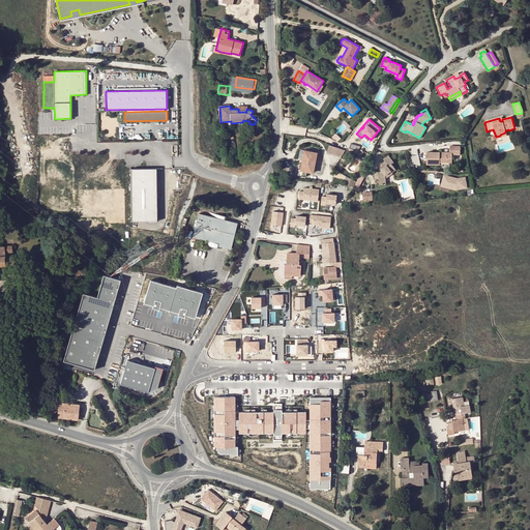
[(334,147),(329,145),(327,152),(341,156),(345,150),(337,148),(337,147),(334,147)]
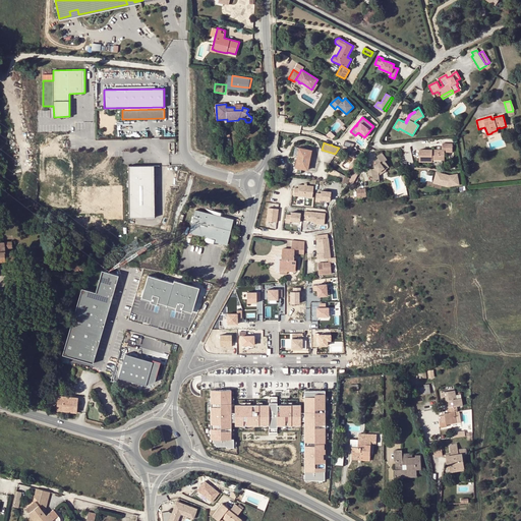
[(419,150),(419,162),(432,162),(432,160),(445,160),(445,152),(453,152),(453,143),(442,143),(442,150),(419,150)]
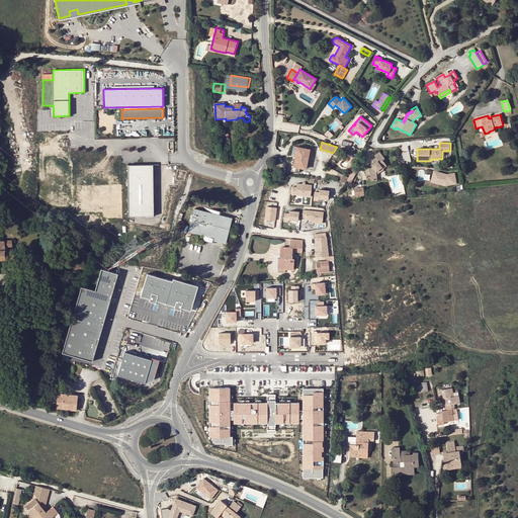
[(305,149),(298,148),(296,156),(294,156),(291,171),(298,172),(299,167),(306,168),(310,152),(305,151),(305,149)]
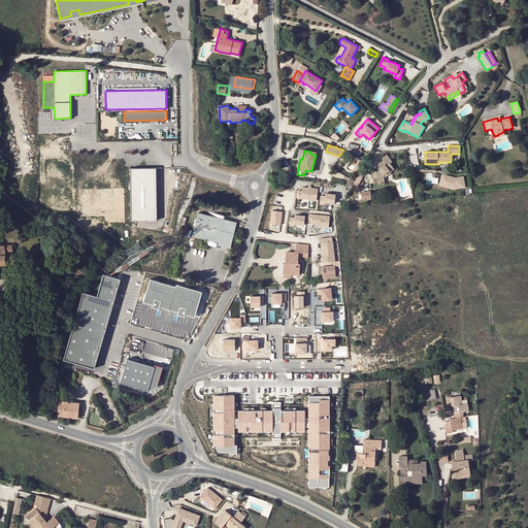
[(384,184),(384,175),(390,171),(390,172),(394,170),(390,164),(391,163),(387,156),(382,159),(384,160),(380,163),(381,166),(377,168),(380,170),(377,172),(372,172),(372,179),(377,179),(378,185),(384,184)]
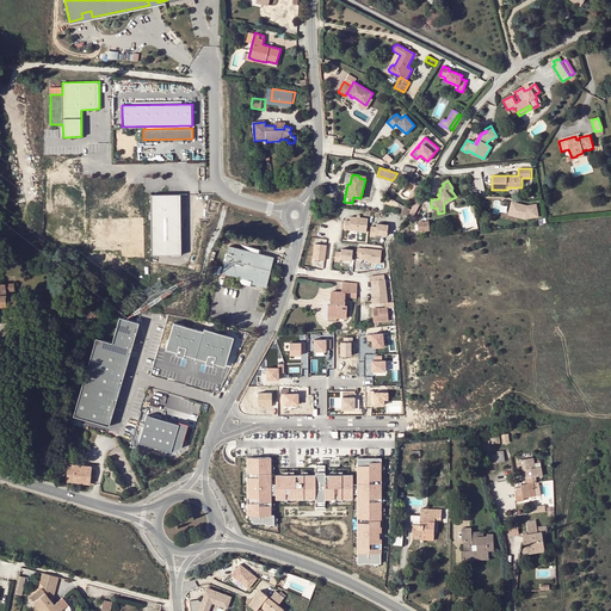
[(180,193),(150,195),(152,255),(181,254),(180,193)]
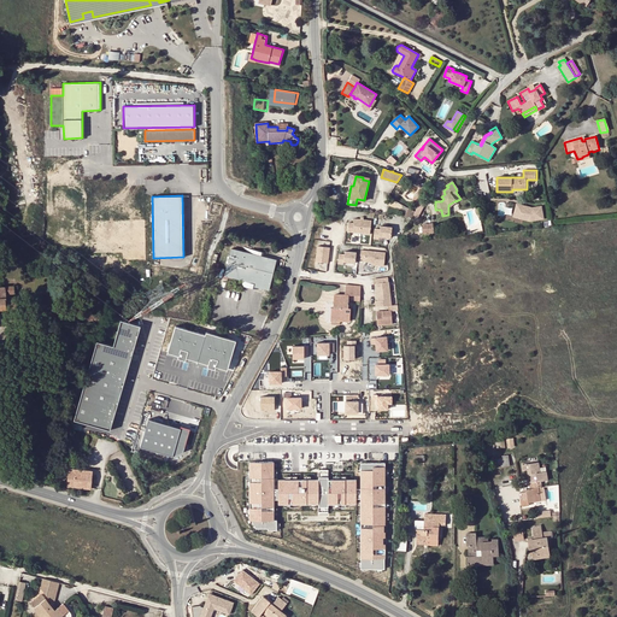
[(532,209),(517,205),(515,216),(532,221),(542,218),(541,207),(532,209)]
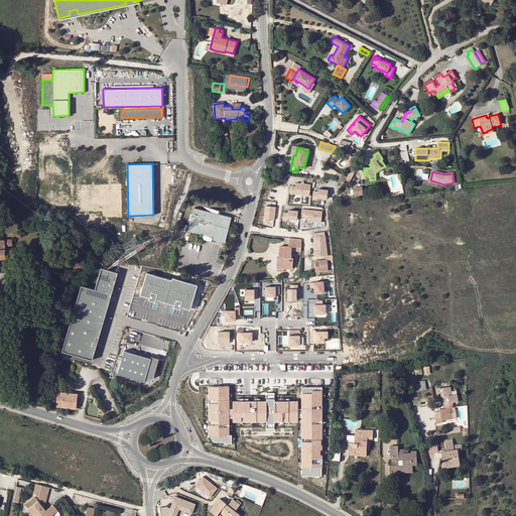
[(301,183),(295,182),(295,186),(291,185),(290,194),(309,196),(310,184),(303,183),(301,183)]
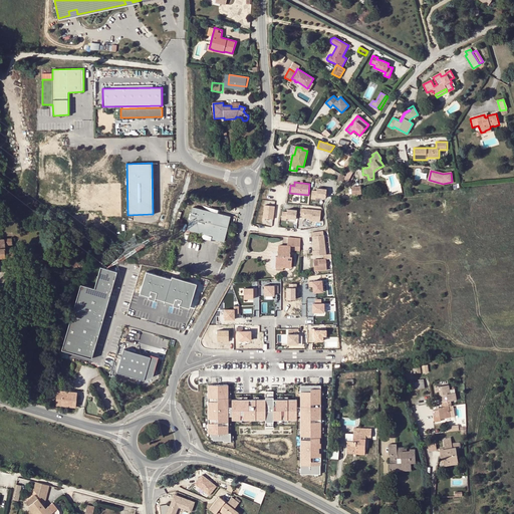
[(359,187),(350,188),(350,196),(359,195),(359,187)]
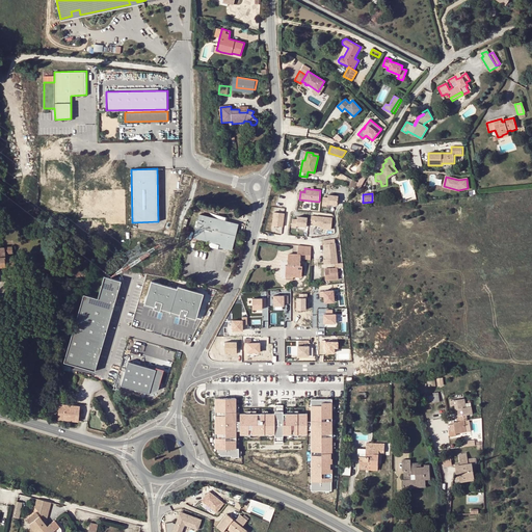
[(327,197),(323,197),(322,206),(326,206),(327,204),(337,205),(338,195),(328,194),(327,197)]
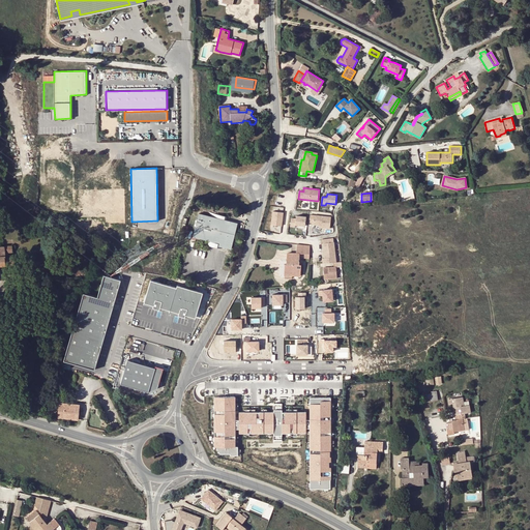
[(209,211),(208,215),(229,221),(230,217),(209,211)]
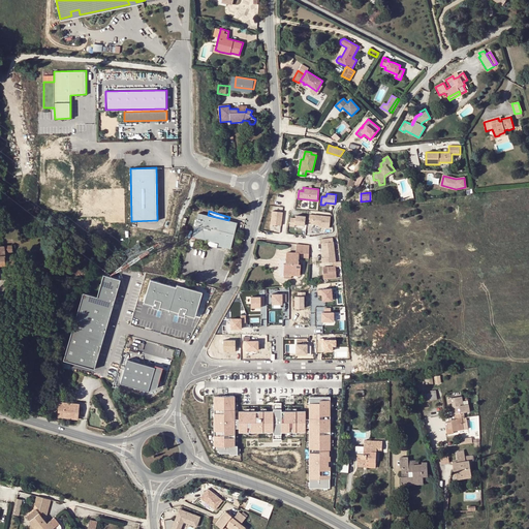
[(283,212),(273,211),(271,224),(281,225),(283,212)]
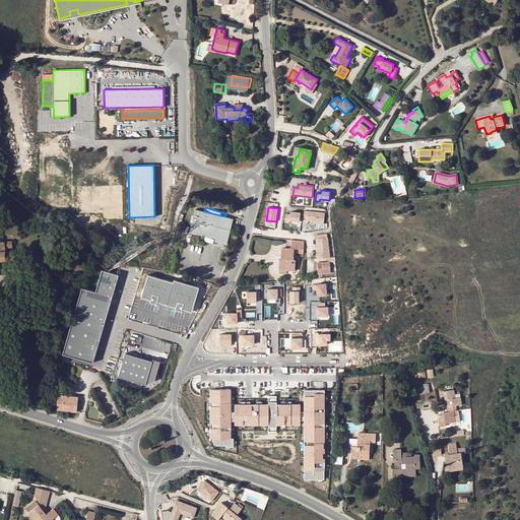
[(195,209),(189,232),(195,234),(198,234),(215,239),(215,242),(217,242),(226,244),(233,219),(224,216),(204,211),(195,209)]
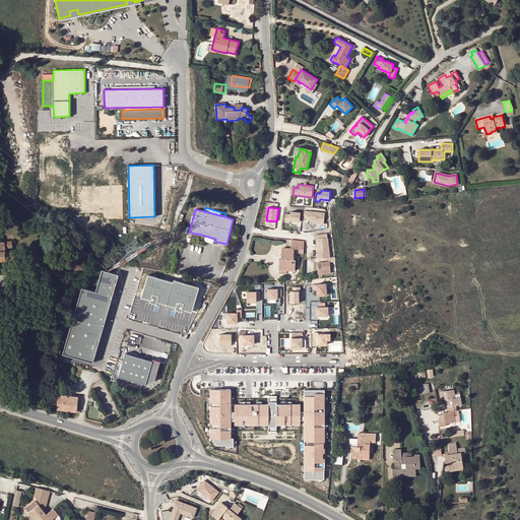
[(304,210),(303,218),(307,218),(307,219),(313,220),(316,220),(315,223),(324,224),(325,212),(304,210)]
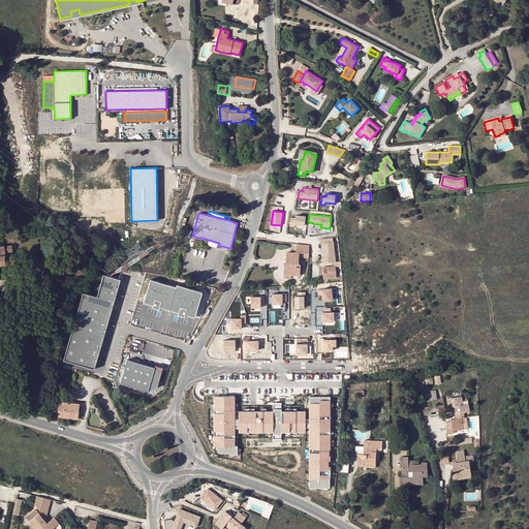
[(306,216),(296,215),(296,218),(290,218),(289,226),(294,226),(294,224),(305,225),(306,216)]
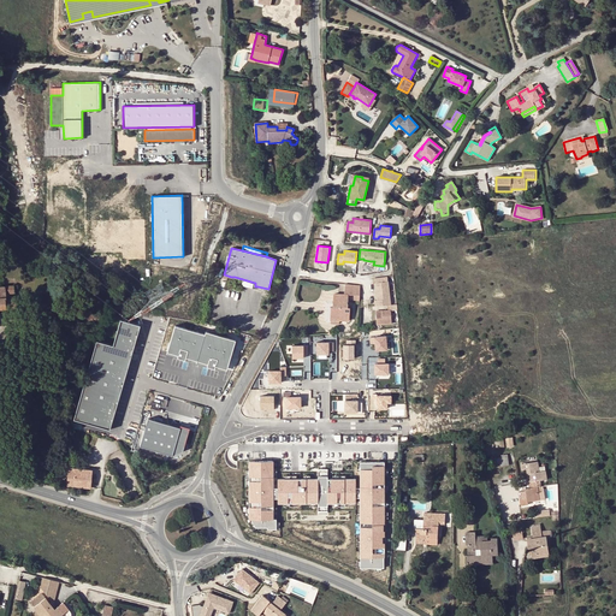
[(256,289),(258,286),(255,286),(255,283),(235,277),(234,283),(256,289)]
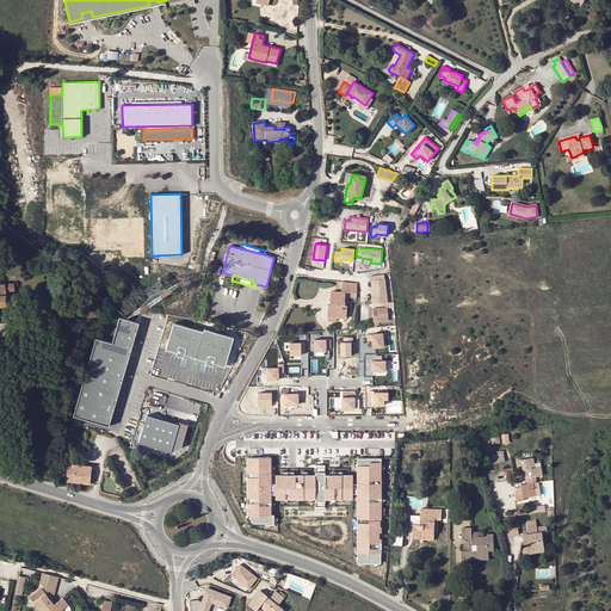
[(384,275),(371,276),(372,287),(376,287),(376,292),(374,294),(374,297),(372,297),(372,303),(386,302),(386,307),(372,308),(374,322),(389,321),(388,307),(393,307),(392,302),(387,302),(386,289),(384,275)]
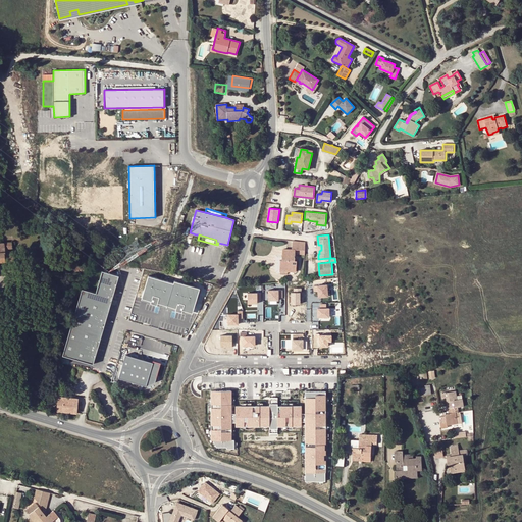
[(282,260),(282,271),(288,271),(297,271),(297,253),(295,253),(295,251),(299,251),(299,255),(303,255),(304,243),(291,241),(291,250),(282,250),(282,260)]
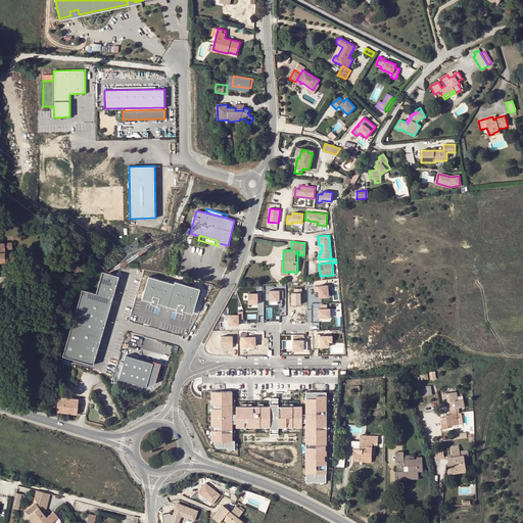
[(11,243),(0,243),(0,263),(13,262),(11,243)]
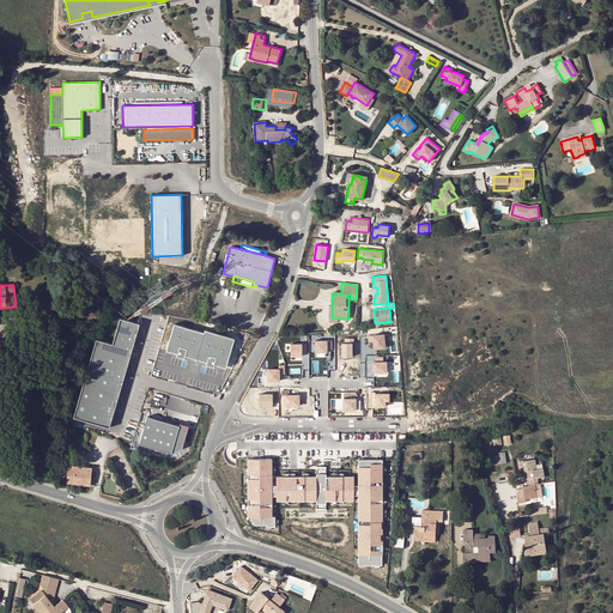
[(97,339),(73,417),(110,428),(140,323),(120,317),(113,344),(97,339)]
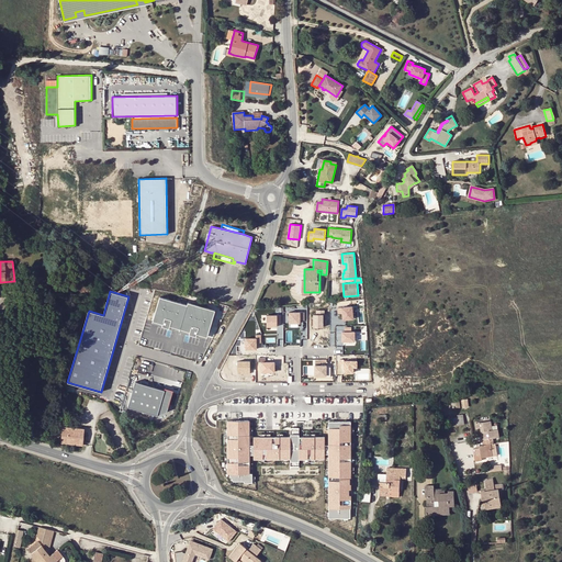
[(197,334),(208,337),(215,310),(188,302),(187,304),(160,296),(153,322),(163,324),(161,326),(169,328),(170,326),(190,332),(189,334),(197,336),(197,334)]
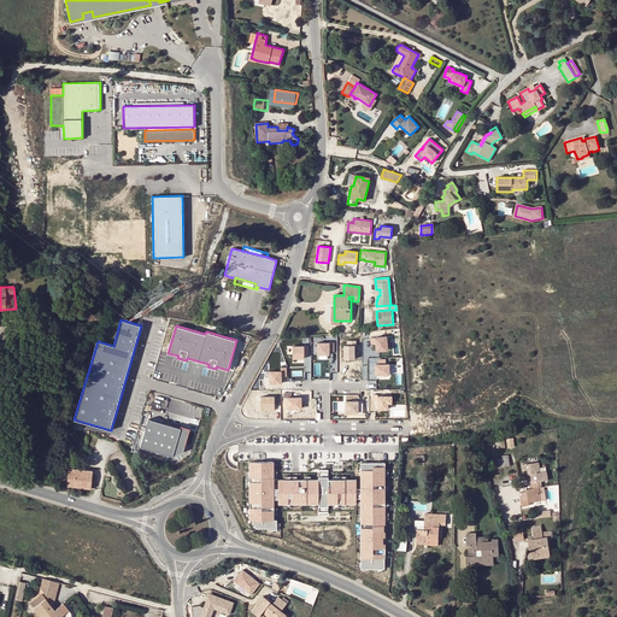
[(387,350),(386,336),(370,338),(371,345),(376,344),(376,351),(387,350)]
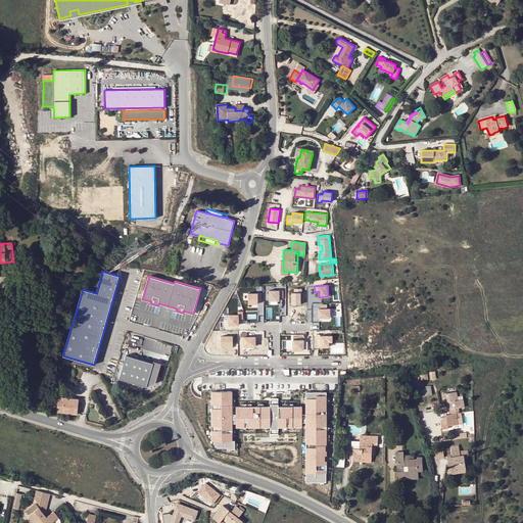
[(301,288),(294,288),(294,292),(292,292),(292,304),(300,304),(300,292),(301,292),(301,288)]
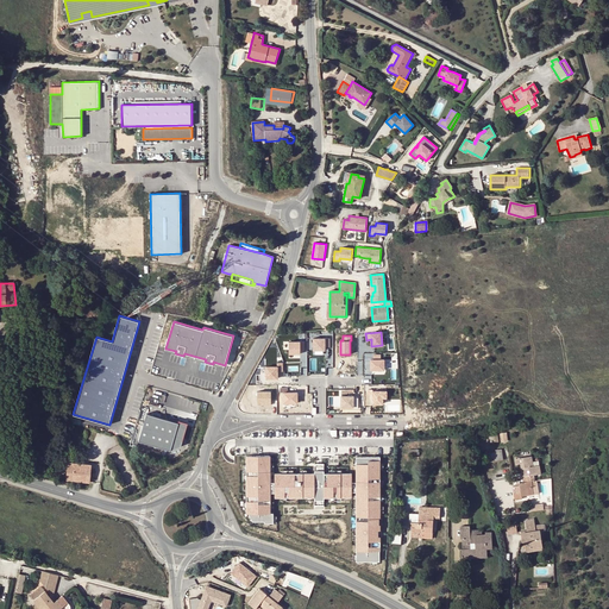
[(330,338),(313,338),(313,350),(325,350),(325,347),(330,347),(330,338)]
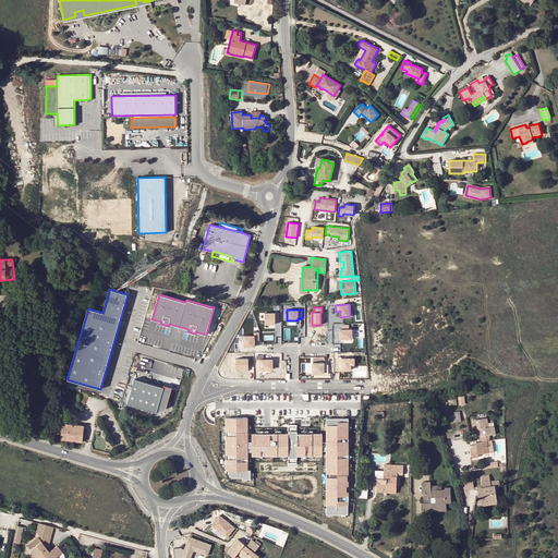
[(279,313),(265,313),(265,324),(275,324),(275,322),(279,322),(279,313)]
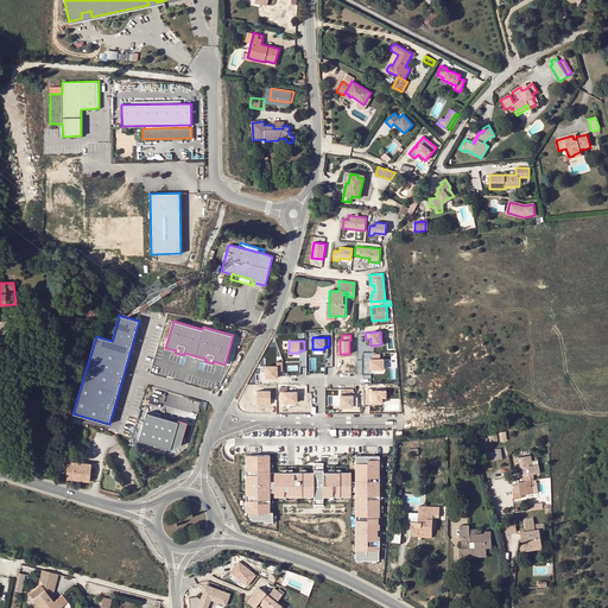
[(380,354),(373,354),(373,359),(369,359),(369,369),(384,369),(384,359),(380,359),(380,354)]
